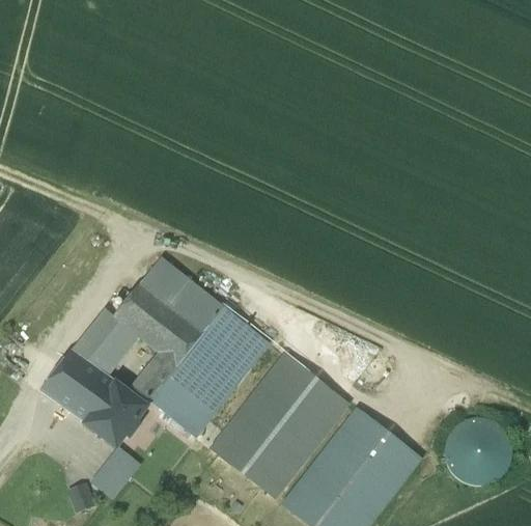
[(160,256),(112,315),(138,336),(158,352),(175,365),(223,306),(160,256)]
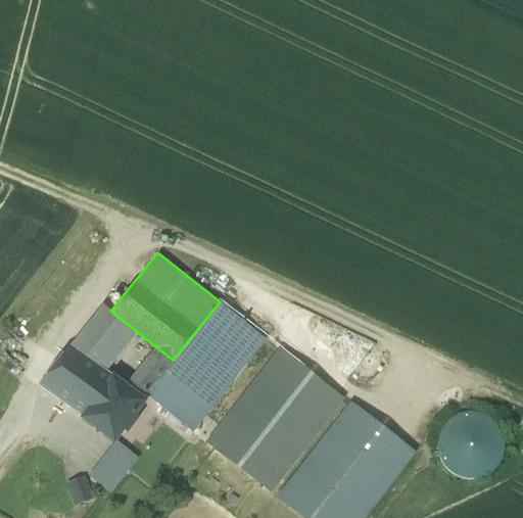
[(264,336),(220,301),(173,360),(146,392),(192,429),(264,336)]
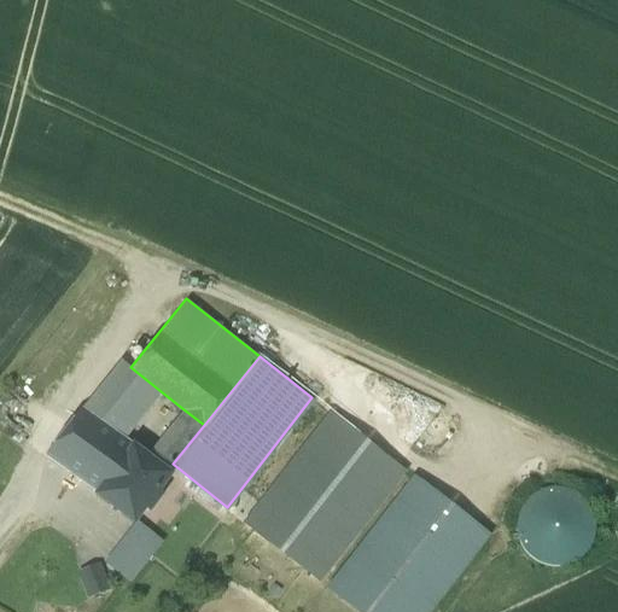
[(120,359),(82,407),(123,437),(161,391),(130,367),(120,359)]
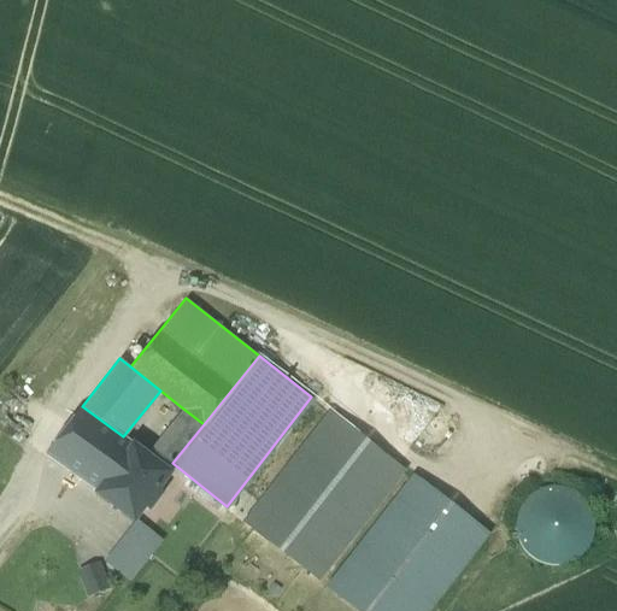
[(97,487),(133,442),(123,436),(82,406),(46,452),(97,487)]
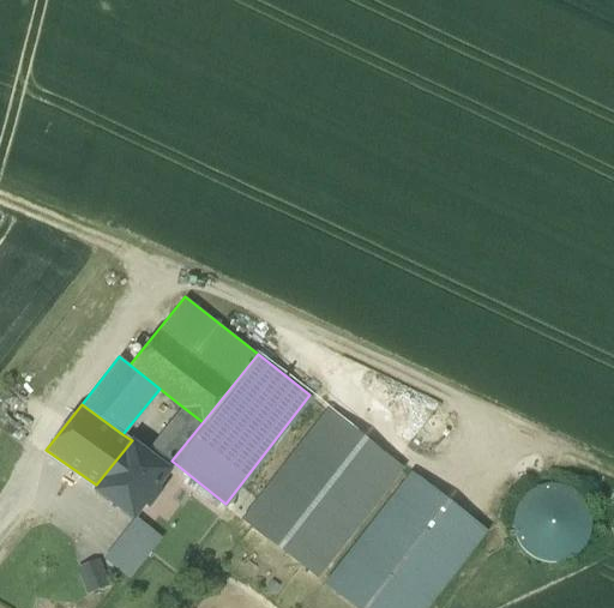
[(172,461),(203,422),(182,407),(151,446),(172,461)]
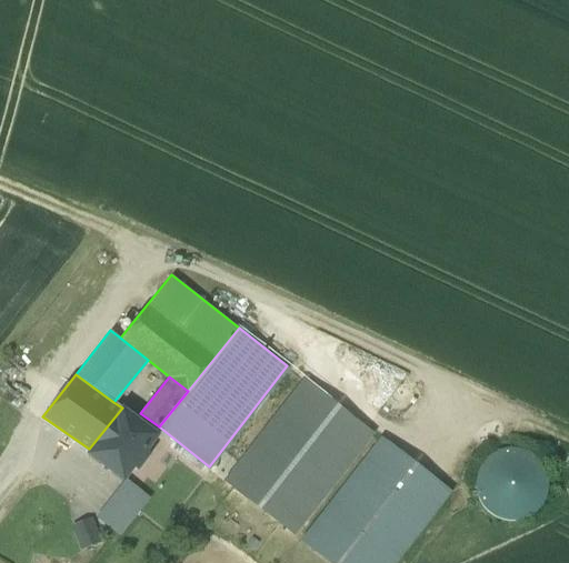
[(373,433),(302,378),(223,479),(293,534),(373,433)]
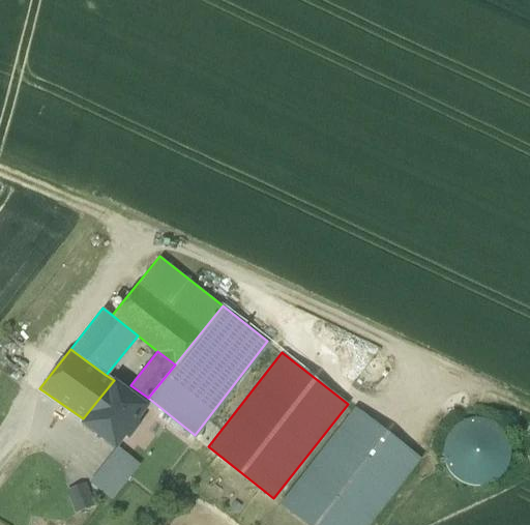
[(114,380),(83,418),(114,441),(148,398),(130,385),(127,389),(114,380)]
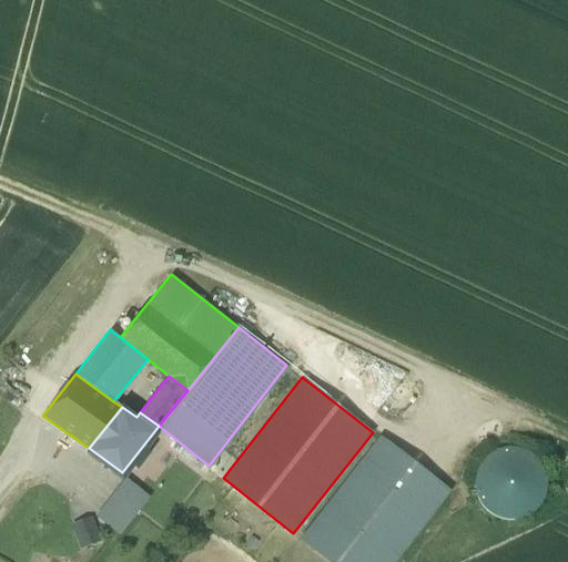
[(331,561),(393,561),(452,489),(379,433),(298,537),(331,561)]
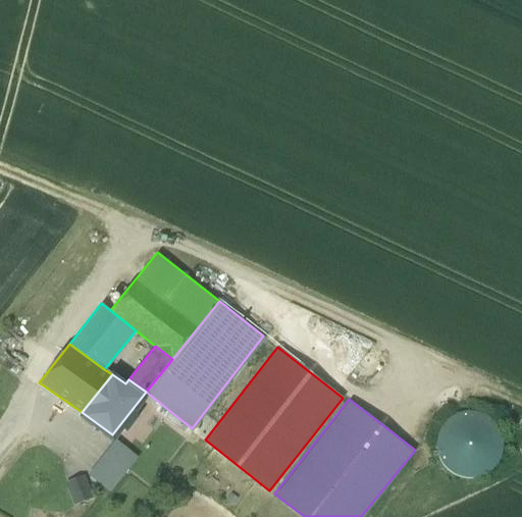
[(435,440),(437,454),(445,465),(456,473),(470,475),(483,472),(494,464),(501,452),(502,437),(498,425),(487,415),(475,410),(461,410),(449,416),(439,426),(435,440)]
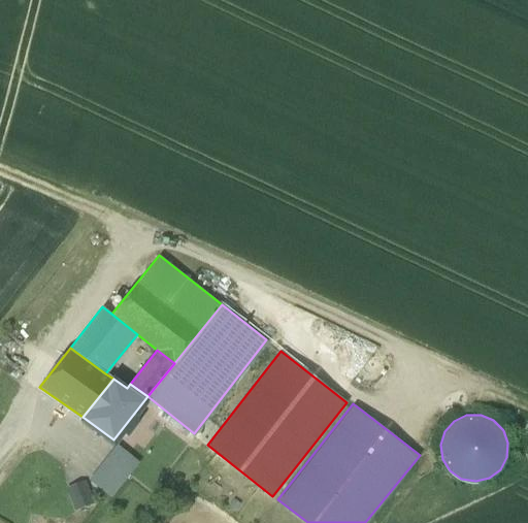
[(117,443),(88,478),(110,496),(139,460),(117,443)]
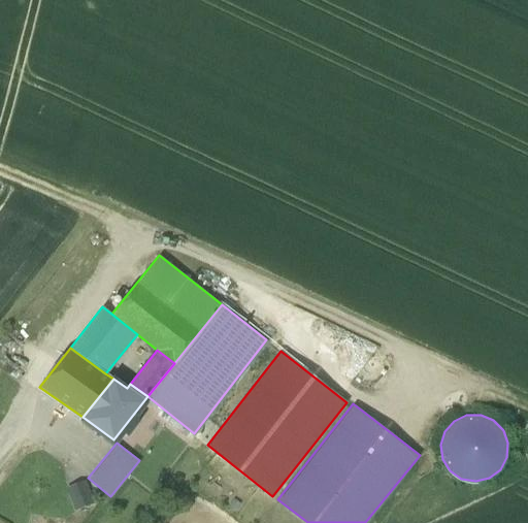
[(84,480),(67,485),(75,508),(92,501),(84,480)]
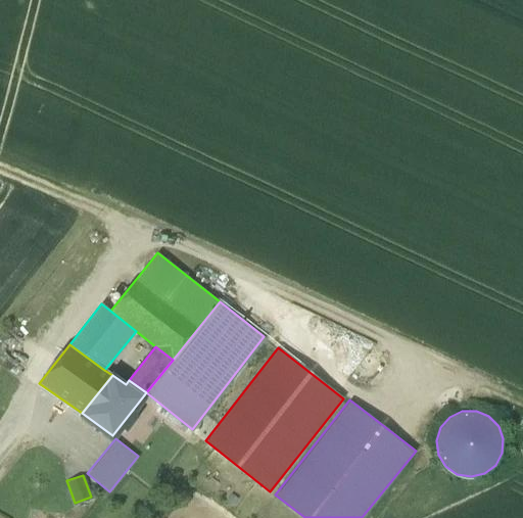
[(46,517),(48,510),(30,507),(28,517),(46,517)]
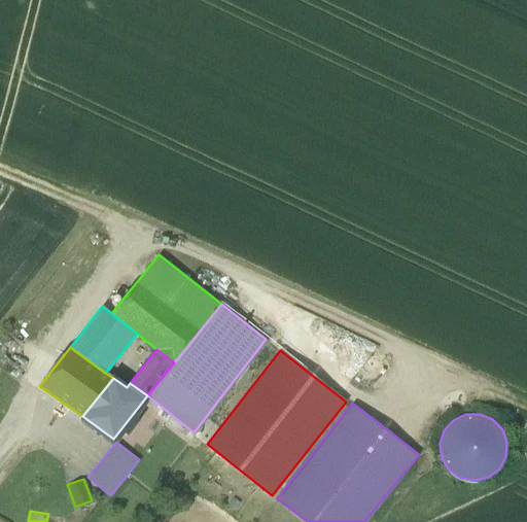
[(63,521),(64,516),(49,513),(46,521),(63,521)]
